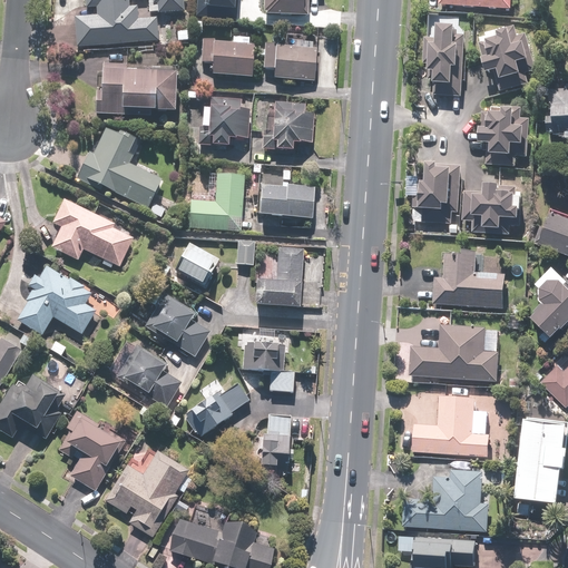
[(82,0),(84,7),(96,6),(96,13),(75,15),(76,43),(155,42),(155,17),(138,17),(137,6),(127,6),(127,0),(82,0)]
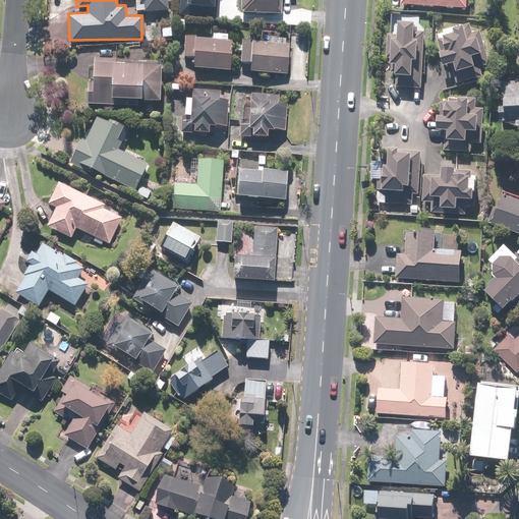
[(138,0),(138,1),(145,1),(145,10),(166,9),(166,0),(138,0)]
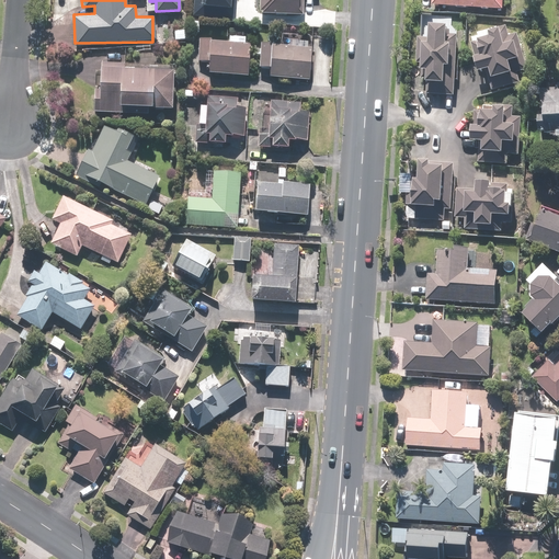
[(192,0),(192,14),(232,15),(232,0),(192,0)]
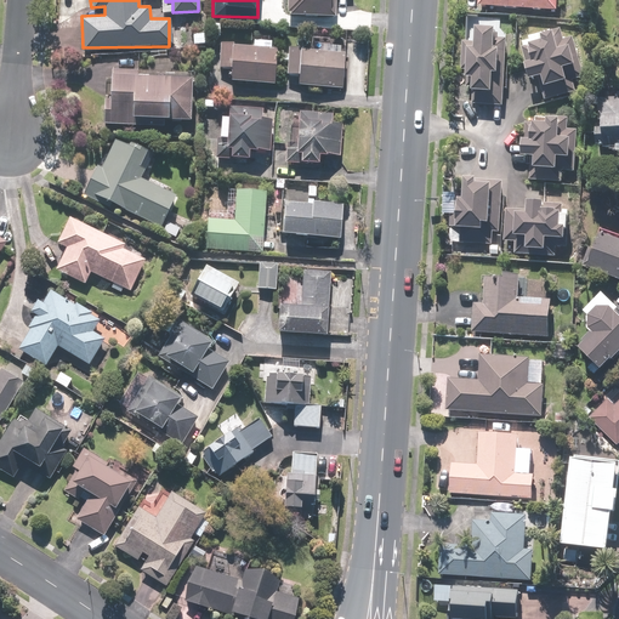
[(288,0),(288,13),(335,16),(335,0),(288,0)]
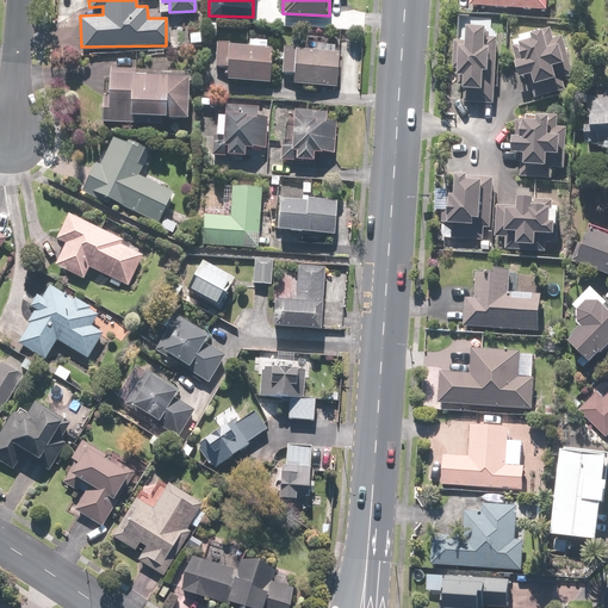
[(469,0),(469,4),(546,10),(546,0),(469,0)]
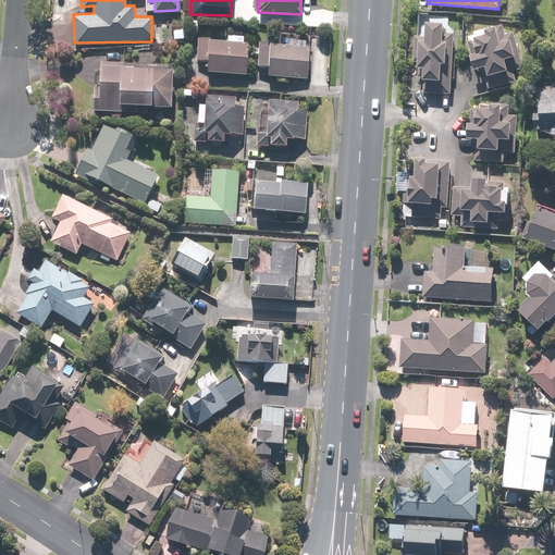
[(448,15),(418,13),(417,37),(415,37),(411,75),(424,76),(423,90),(451,93),(454,51),(459,52),(461,26),(447,25),(448,15)]
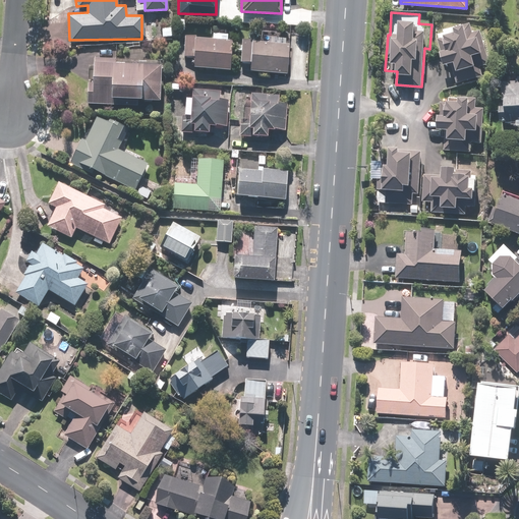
[(438,33),(439,37),(446,65),(453,64),(457,82),(485,75),(483,66),(491,65),(482,32),(475,33),(473,23),(438,33)]
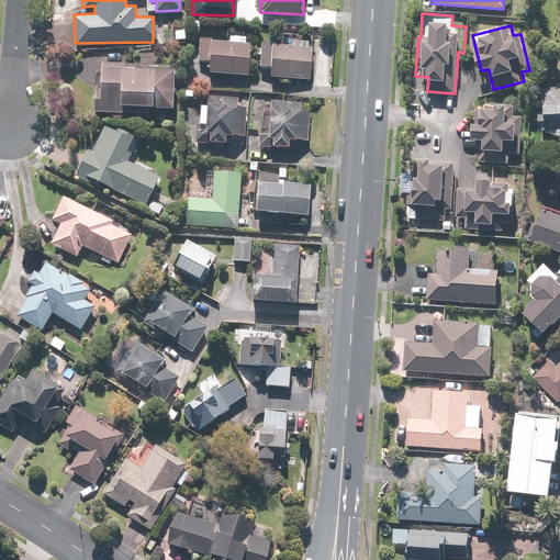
[(211,37),(199,36),(197,59),(210,60),(209,73),(248,76),(250,43),(245,42),(245,37),(230,36),(230,41),(211,40),(211,37)]
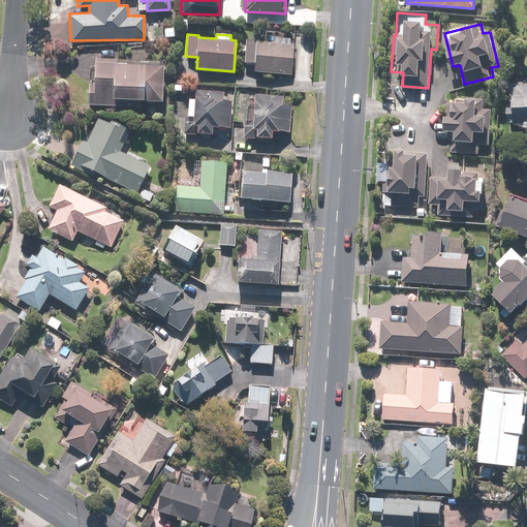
[(255,42),(255,39),(245,39),(244,62),(254,62),(254,71),(291,73),(293,39),(275,38),(274,40),(274,43),(255,42)]
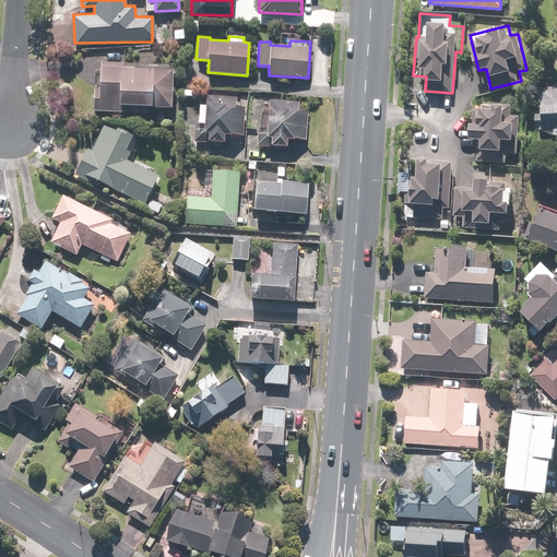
[(174,66),(99,61),(98,87),(92,87),(90,111),(130,114),(131,108),(172,110),(174,66)]
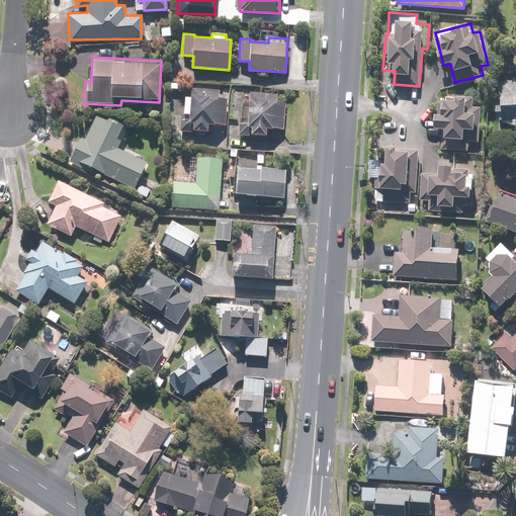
[(515,81),(502,80),(500,121),(515,122),(515,126),(515,125),(515,67),(515,68),(515,81)]
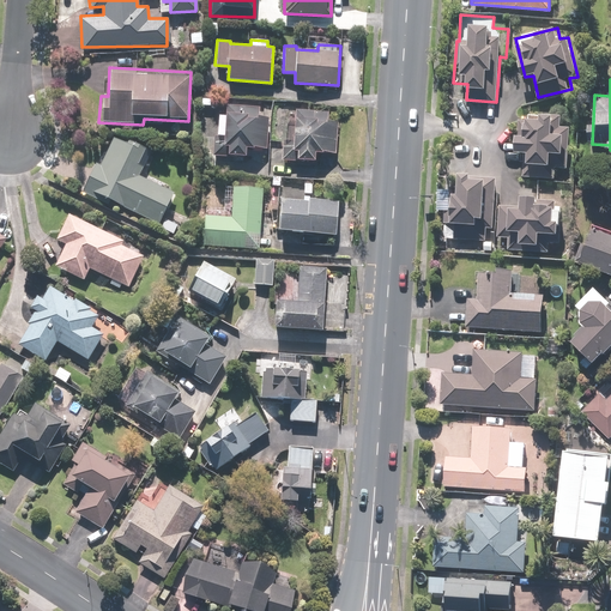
[(259,104),(216,102),(212,155),(247,156),(247,149),(254,149),(254,146),(266,147),(268,116),(259,116),(259,104)]
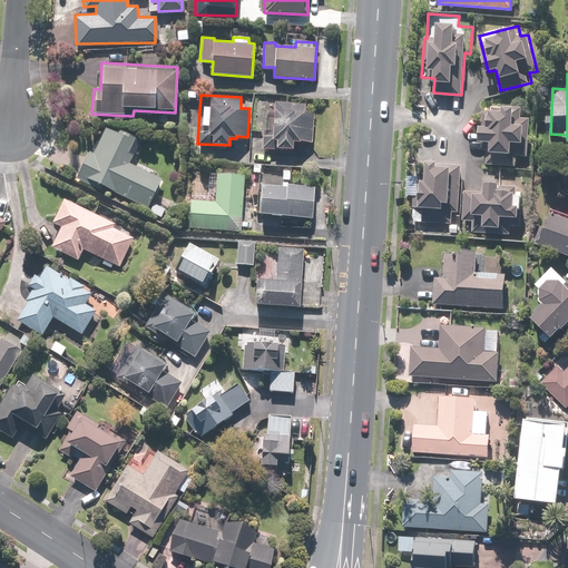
[(304,104),(273,101),(272,128),(263,128),(262,149),(293,150),(293,142),(311,142),(312,113),(304,111),(304,104)]
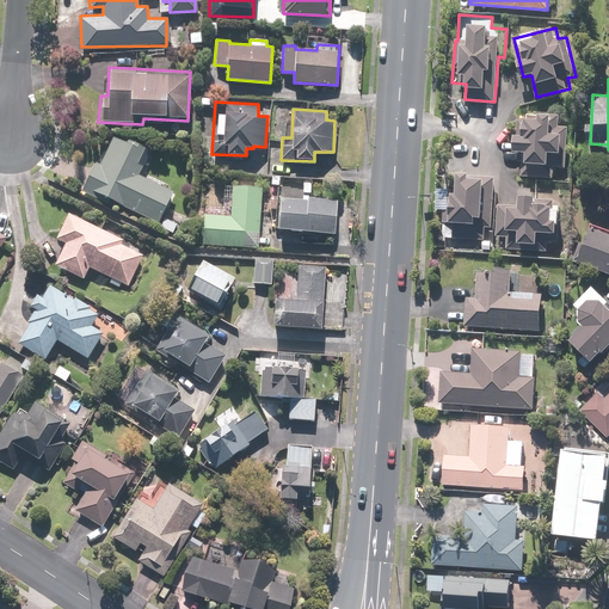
[(528,118),(518,118),(516,151),(522,152),(521,176),(554,178),(555,166),(566,167),(568,124),(560,124),(561,114),(528,112),(528,118)]
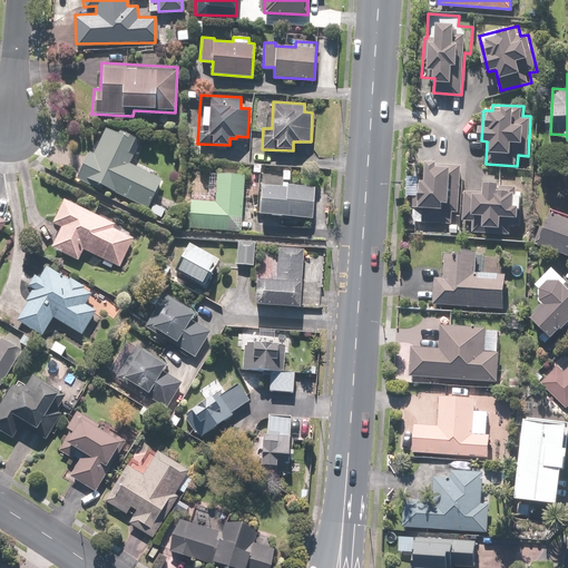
[(105,123),(104,125),(77,177),(103,189),(104,187),(146,208),(160,178),(129,163),(133,156),(127,153),(135,138),(105,123)]
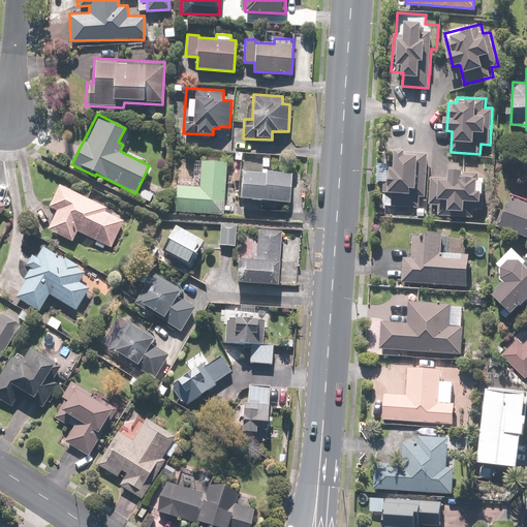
[(425,196),(428,153),(398,151),(396,168),(388,167),(388,163),(378,162),(377,181),(385,181),(383,205),(420,207),(420,196),(425,196)]
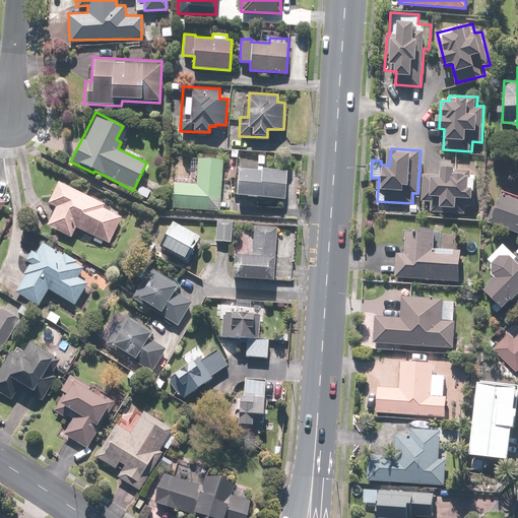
[(220,209),(221,159),(190,158),(190,176),(173,175),(172,208),(220,209)]
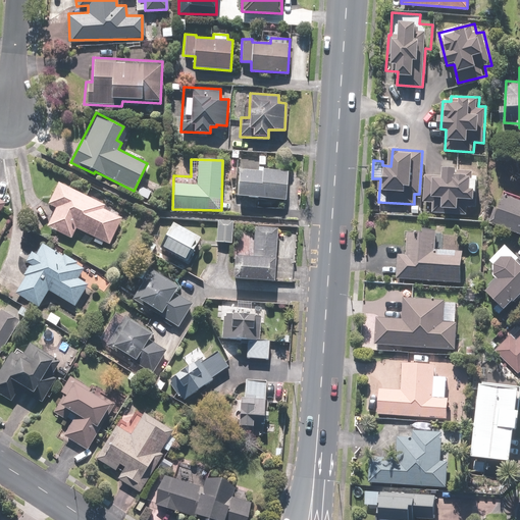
[(240,168),(238,196),(287,199),(289,172),(240,168)]
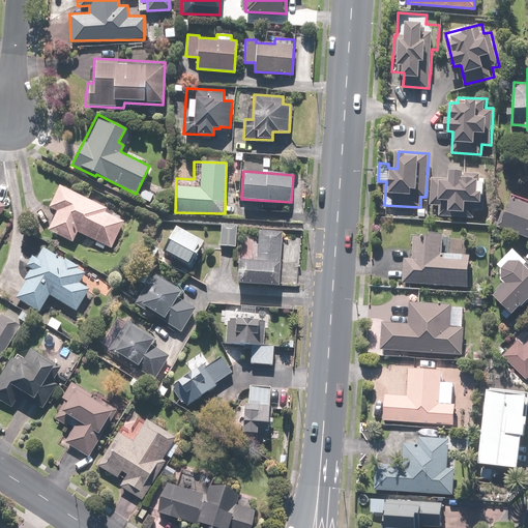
[(451,176),(430,176),(430,203),(440,204),(439,216),(459,216),(459,212),(466,212),(467,202),(486,203),(487,182),(485,182),(485,177),(480,177),(480,172),(451,171),(451,176)]
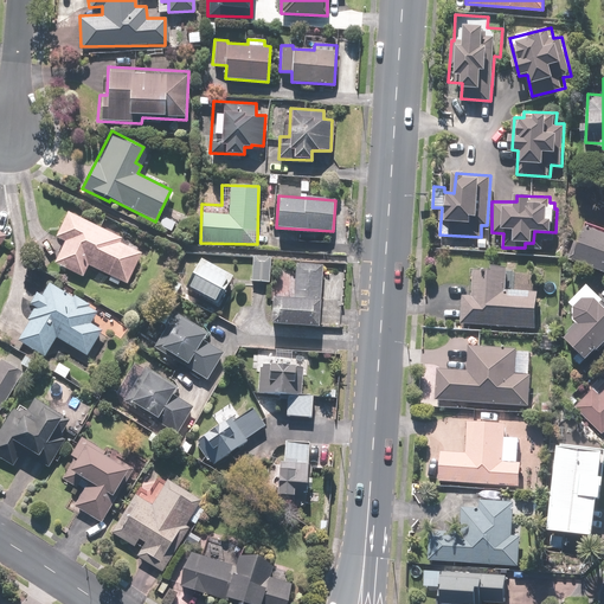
[(120,237),(68,211),(55,237),(63,242),(53,261),(83,275),(88,265),(124,283),(140,252),(117,242),(120,237)]
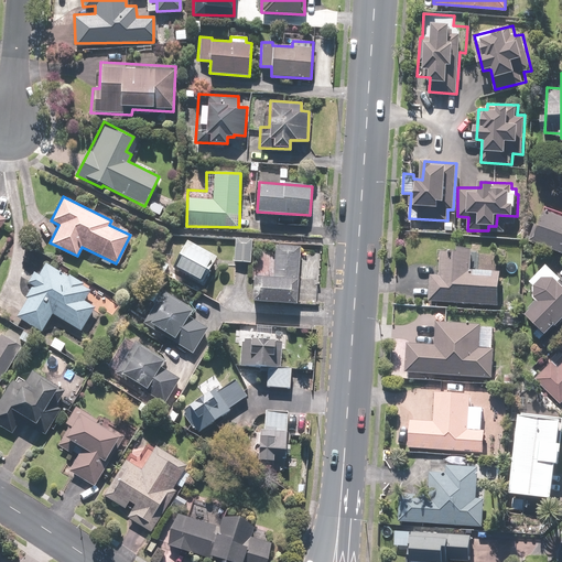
[(151,200),(147,208),(161,215),(164,206),(151,200)]
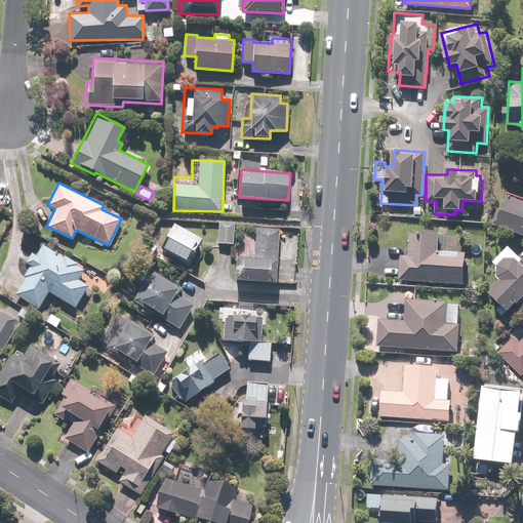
[(522,198),(506,192),(494,224),(522,233),(522,198)]
